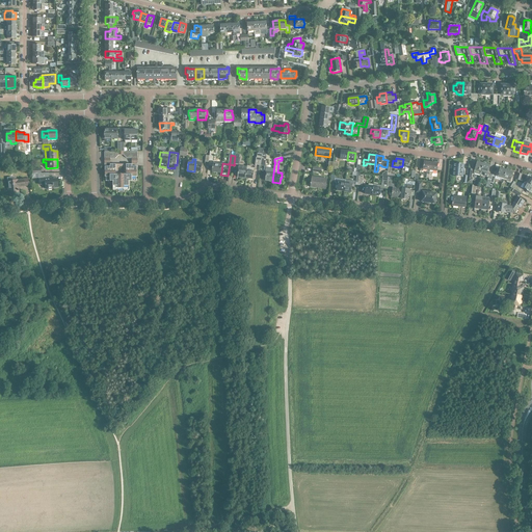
[(431,162),(424,161),(424,165),(422,164),(421,169),(427,170),(426,174),(427,174),(426,178),(429,178),(431,162)]
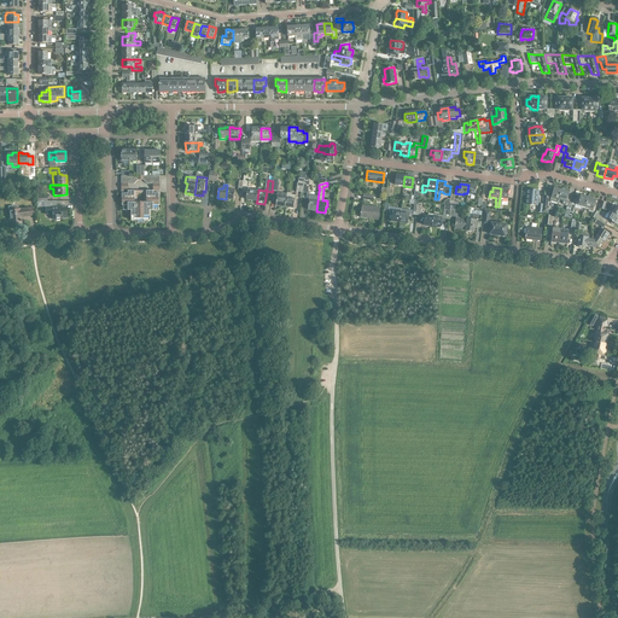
[(507,199),(508,190),(501,188),(499,207),(501,208),(502,198),(507,199)]
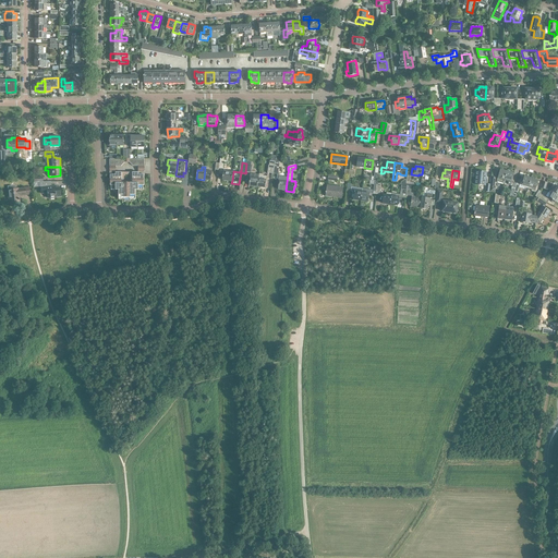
[(497,180),(497,182),(504,183),(505,180),(507,171),(500,170),(497,180)]
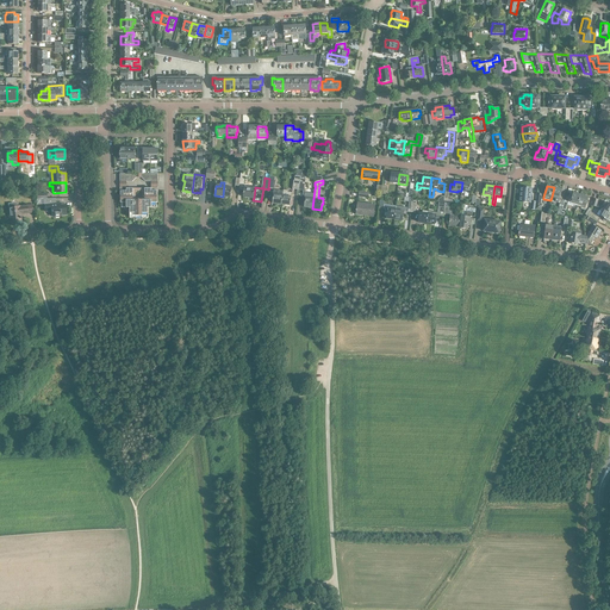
[(136,216),(142,216),(142,218),(149,218),(148,206),(151,206),(151,203),(157,203),(157,191),(159,191),(157,187),(151,187),(151,188),(144,188),(144,203),(134,203),(134,188),(126,188),(126,187),(120,187),(120,191),(120,203),(126,203),(126,206),(130,206),(130,218),(136,218),(136,216)]
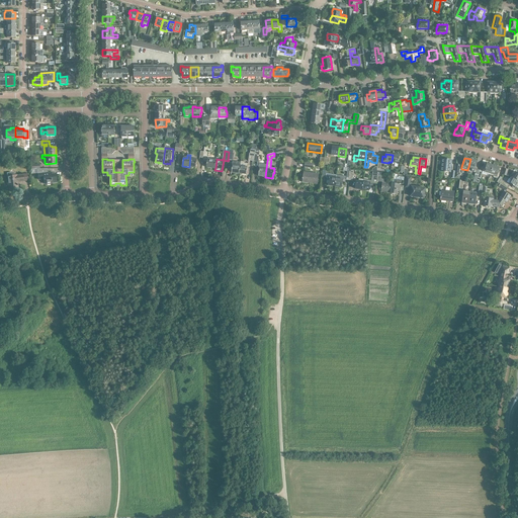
[(216,168),(217,160),(207,159),(206,166),(206,167),(212,168),(212,167),(216,168)]
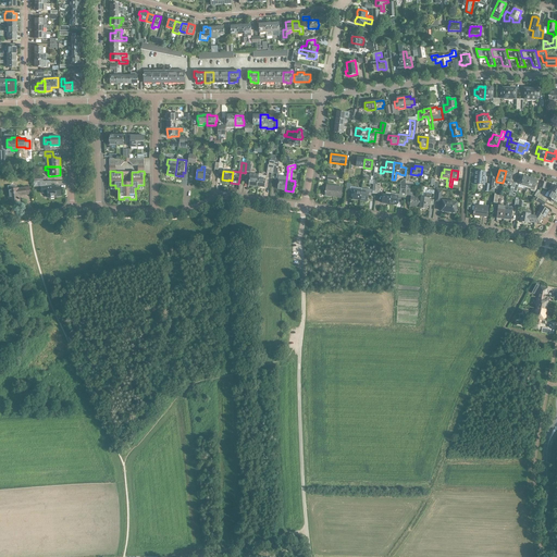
[(484,185),(485,172),(475,171),(474,184),(484,185)]
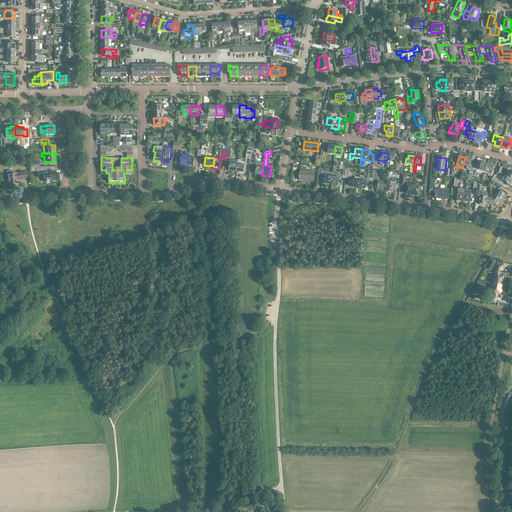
[(465,157),(463,165),(462,168),(468,170),(471,159),(465,157)]
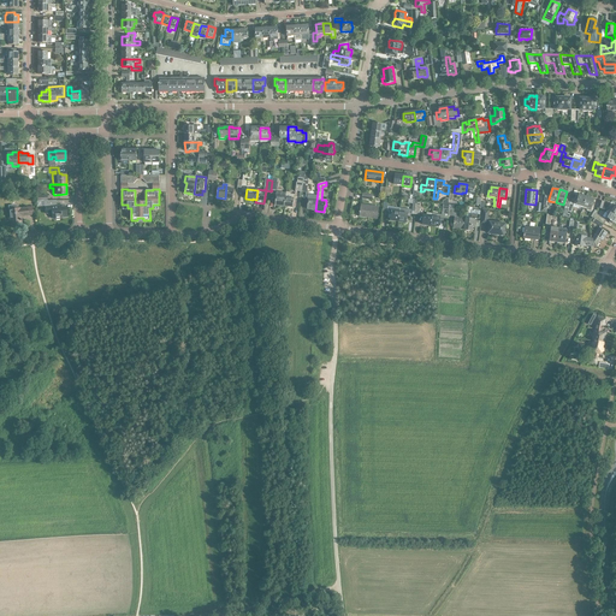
[(277,191),(274,205),(280,206),(280,207),(284,207),(284,206),(285,197),(286,193),(277,191)]
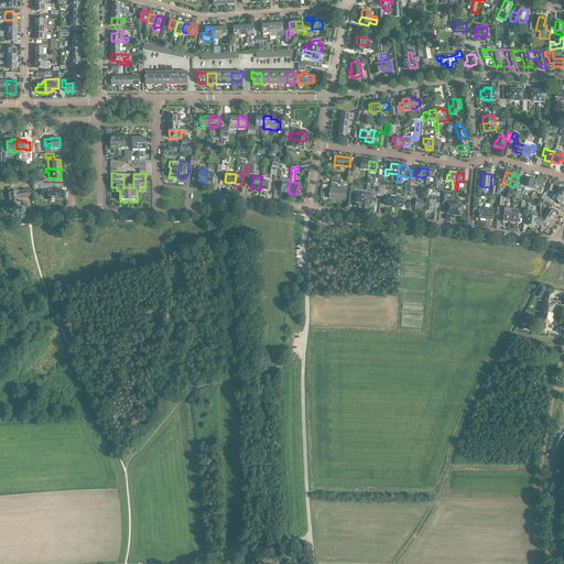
[(261,181),(260,188),(269,190),(269,188),(270,190),(270,185),(269,184),(270,182),(270,177),(267,177),(267,176),(262,175),(262,176),(261,181)]
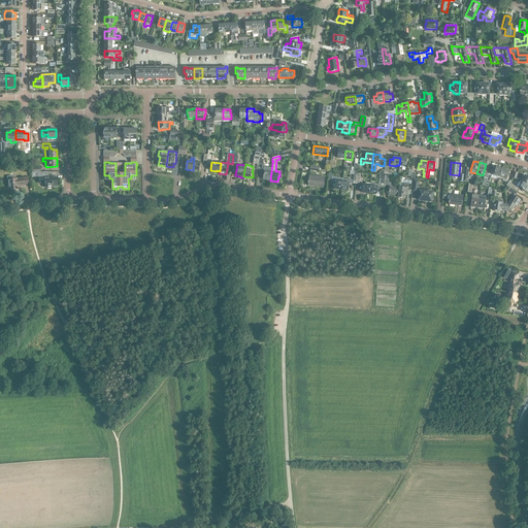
[(272,164),(269,164),(268,170),(263,169),(263,175),(264,175),(263,179),(270,180),(272,164)]
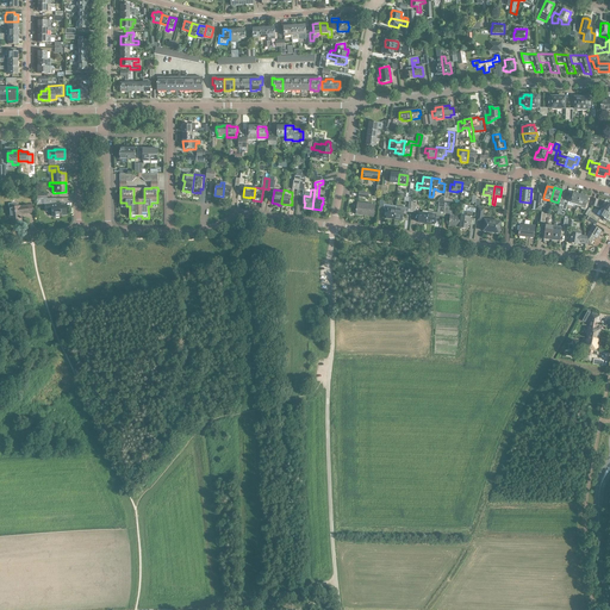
[(562,209),(566,210),(567,205),(573,206),(573,205),(578,206),(580,195),(573,193),(571,200),(570,199),(568,201),(565,200),(562,209)]
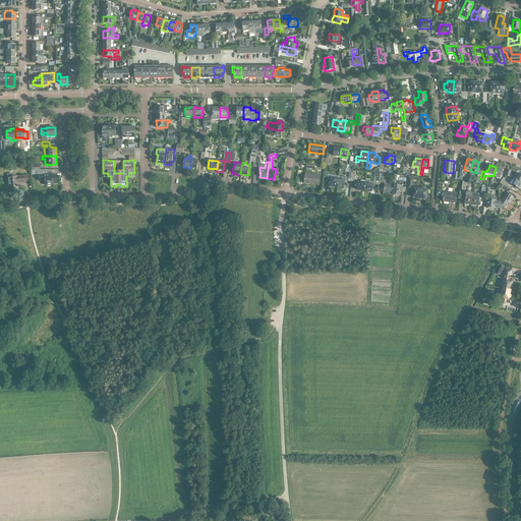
[(499,182),(502,184),(505,179),(501,177),(502,174),(501,174),(502,168),(496,167),(494,176),(497,177),(497,178),(500,179),(499,182)]
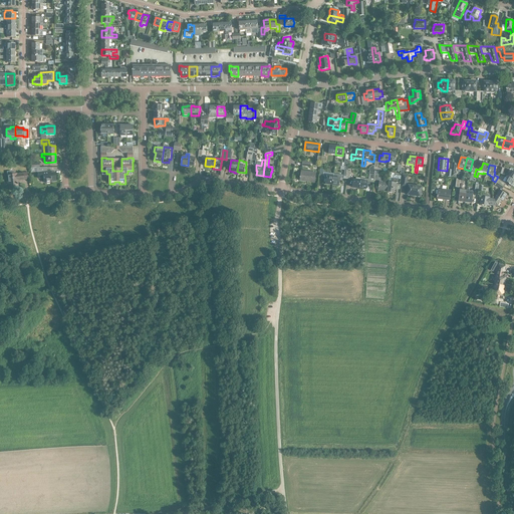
[(41,178),(41,177),(43,177),(44,182),(46,182),(46,183),(49,183),(50,182),(54,181),(54,178),(55,178),(54,173),(51,173),(50,171),(46,172),(45,168),(47,168),(47,167),(36,168),(37,172),(38,178),(41,178)]
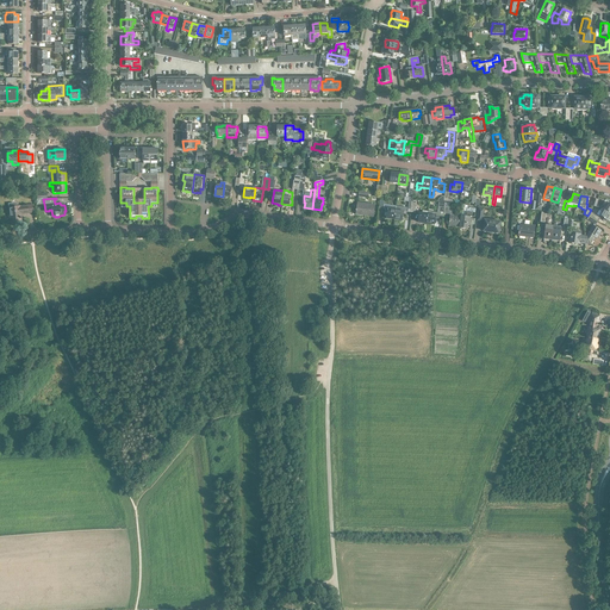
[(386,209),(385,213),(387,213),(386,218),(394,219),(396,210),(396,206),(384,205),(384,201),(380,201),(379,209),(386,209)]
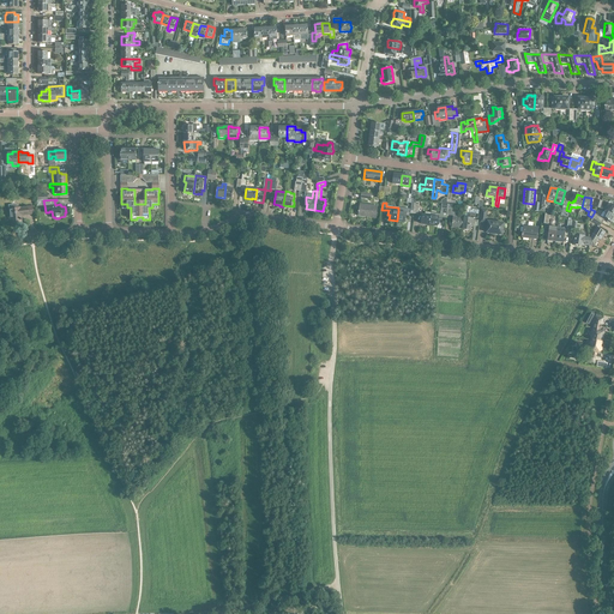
[(357,211),(357,212),(359,212),(359,214),(359,216),(363,216),(363,215),(367,215),(367,217),(375,218),(378,206),(360,204),(359,211),(357,211)]
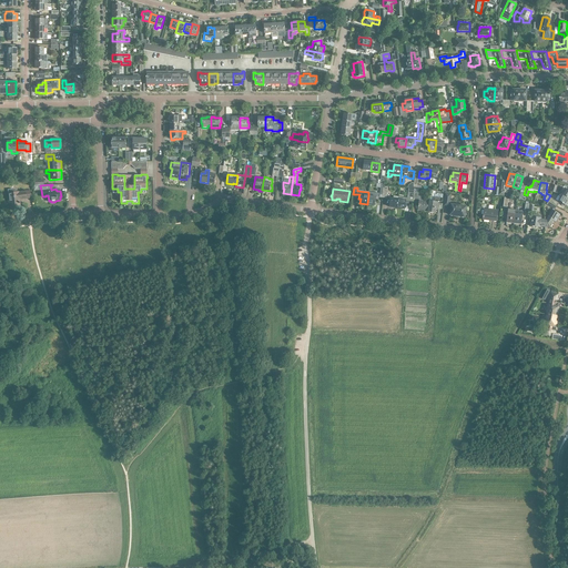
[(407,198),(398,196),(397,208),(405,209),(406,201),(413,202),(414,199),(414,193),(415,189),(408,189),(407,198)]
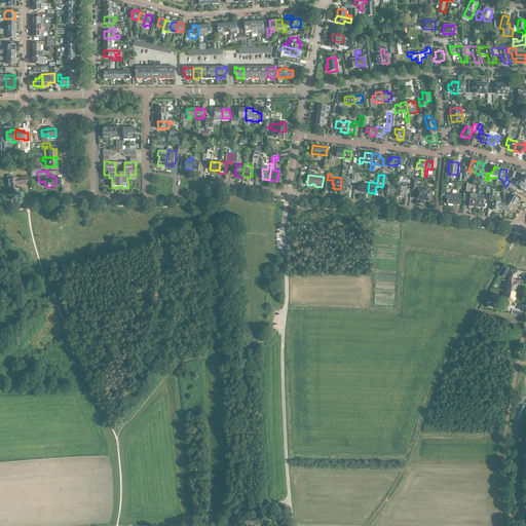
[(383,181),(383,184),(388,184),(387,195),(397,196),(398,187),(390,186),(390,183),(386,182),(387,179),(389,179),(389,176),(384,175),(383,179),(383,181)]
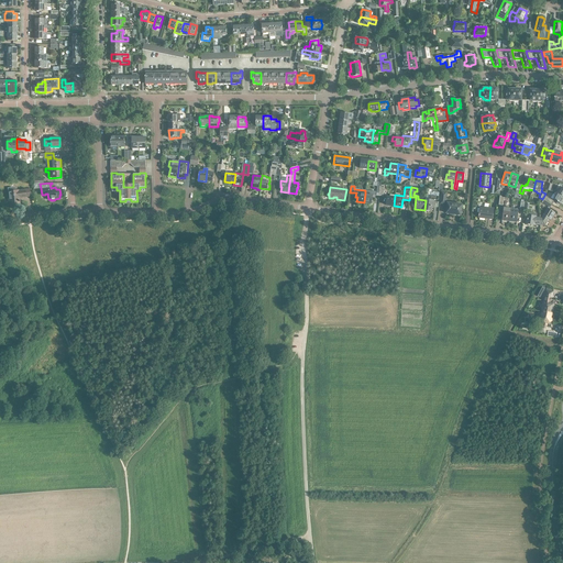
[(8,191),(10,205),(19,203),(19,197),(30,196),(30,189),(18,190),(8,191)]
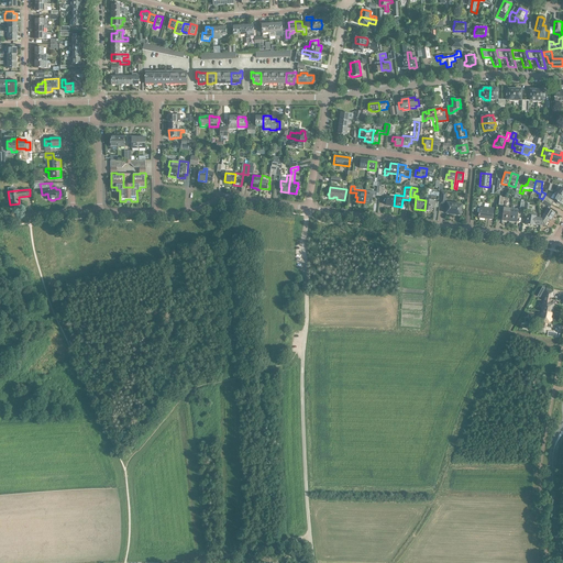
[(365,190),(365,194),(364,202),(372,203),(373,195),(375,196),(376,191),(365,190)]
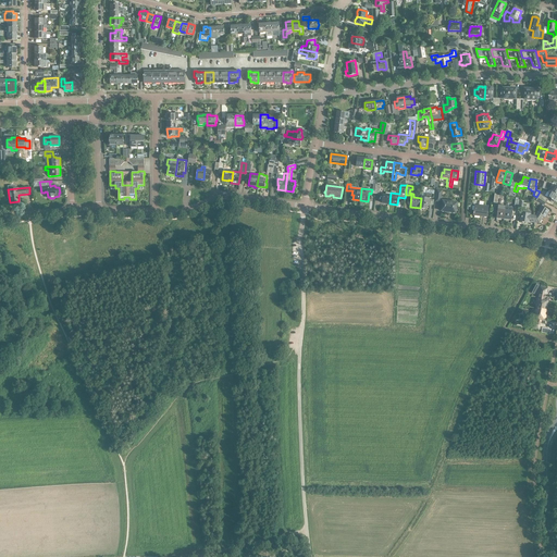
[(430,197),(433,198),(434,190),(426,189),(422,189),(421,198),(420,208),(426,209),(428,206),(429,206),(429,203),(430,200),(429,199),(430,197)]
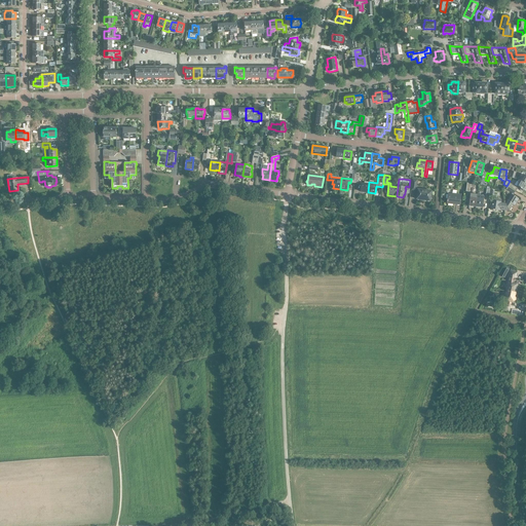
[(524,190),(525,187),(525,183),(520,180),(518,182),(519,183),(517,186),(521,188),(520,189),(523,191),(524,190)]
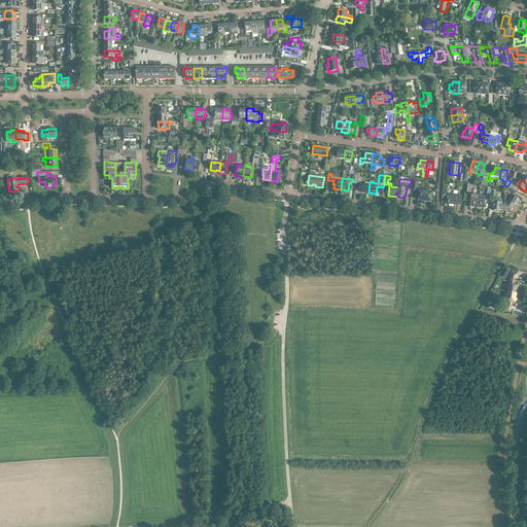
[(369,192),(370,182),(365,182),(364,184),(362,184),(361,192),(369,192)]
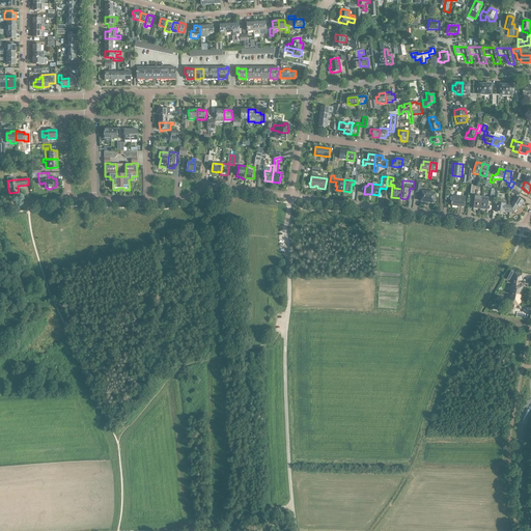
[(521,193),(522,190),(513,184),(511,188),(512,188),(521,193)]
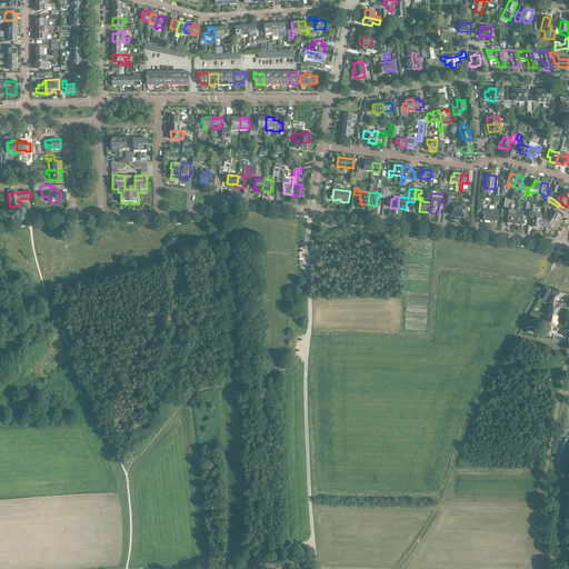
[(456,206),(452,205),(450,216),(466,218),(467,207),(460,206),(459,205),(457,205),(456,206)]
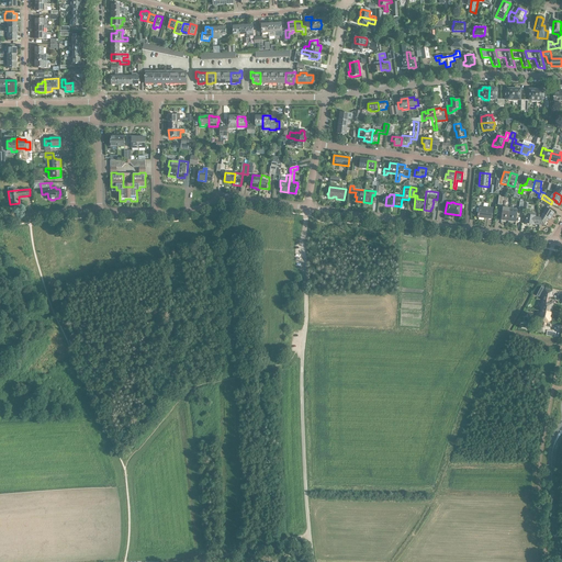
[(492,218),(493,209),(483,206),(483,208),(479,208),(478,217),(492,218)]
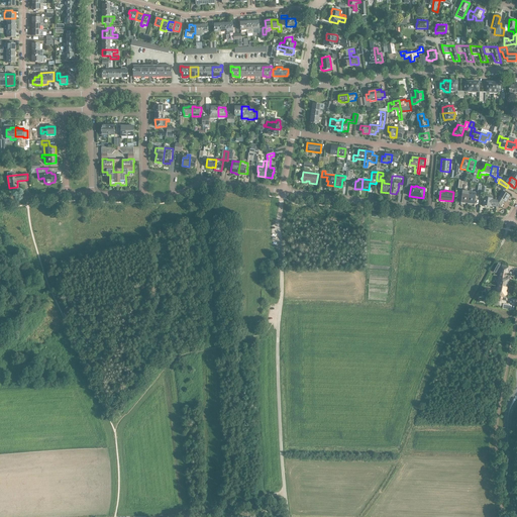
[(460,203),(468,204),(470,192),(462,191),(460,203)]
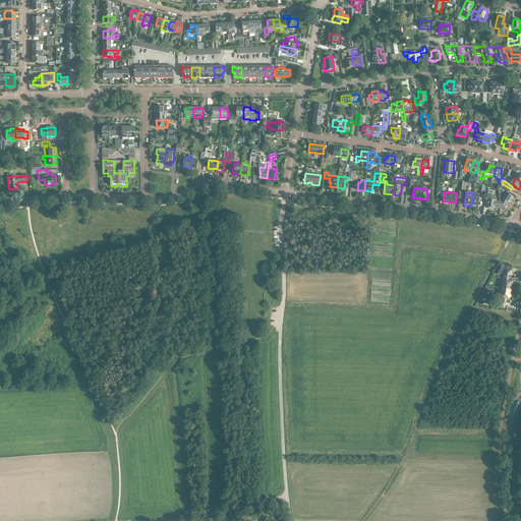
[(501,201),(500,208),(505,209),(508,203),(510,204),(510,201),(511,203),(512,201),(513,199),(513,198),(513,197),(507,192),(503,199),(501,203),(501,201)]
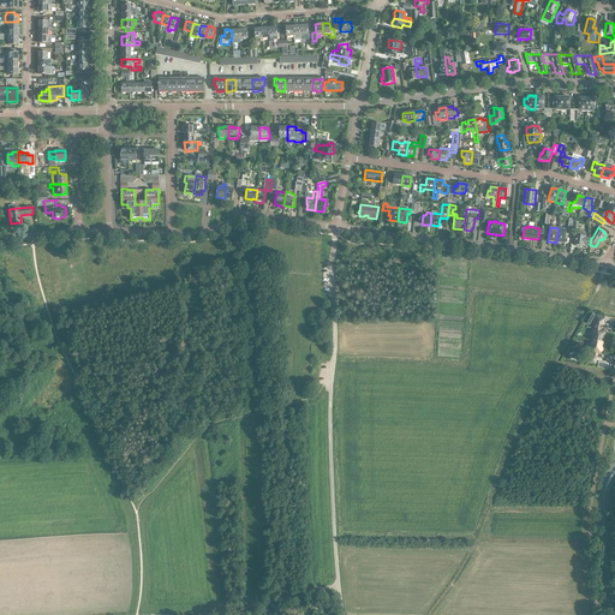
[(566,230),(559,228),(556,243),(565,243),(566,230)]
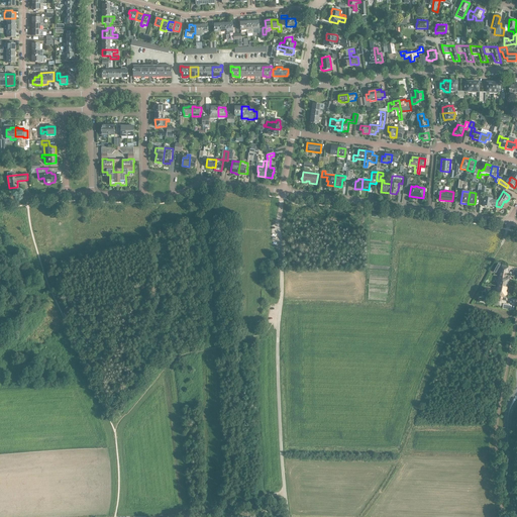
[(496,206),(497,200),(492,200),(493,199),(485,198),(485,201),(484,201),(484,202),(483,205),(491,207),(492,206),(496,206)]
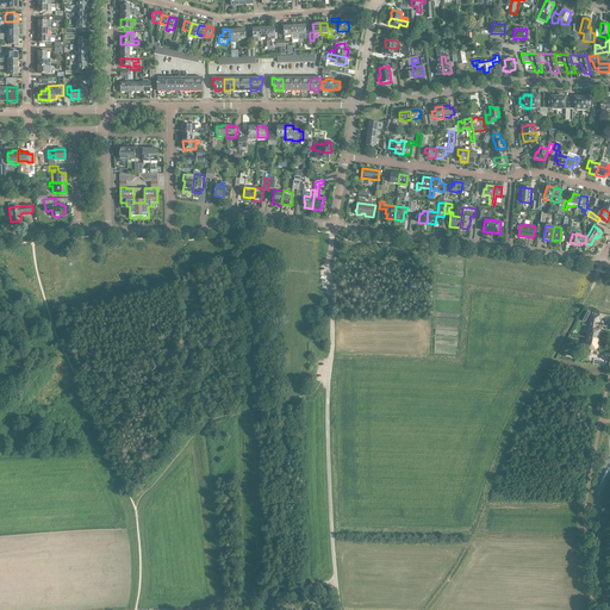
[(597,323),(598,316),(592,315),(590,328),(589,327),(587,332),(586,332),(586,336),(587,336),(586,337),(598,340),(599,329),(596,329),(597,328),(596,328),(597,323)]
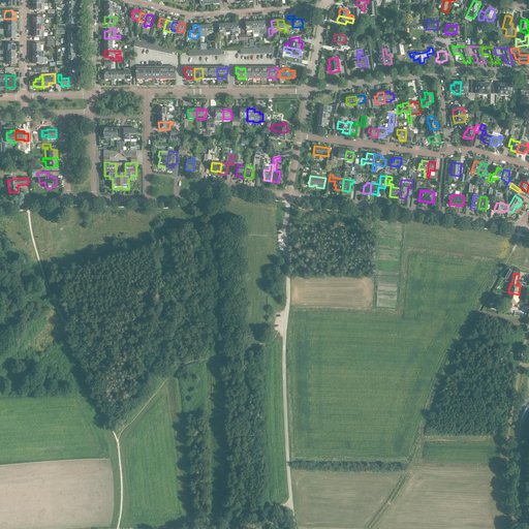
[(518,299),(519,294),(508,292),(508,293),(507,293),(507,297),(508,297),(507,301),(508,301),(507,306),(505,311),(511,313),(514,303),(517,303),(518,302),(519,300),(518,299)]
